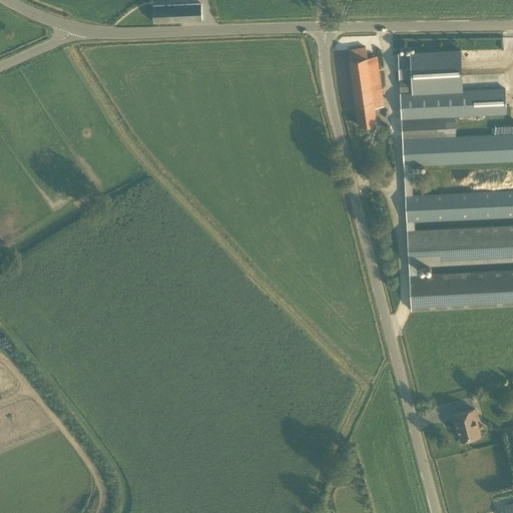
[(201,4),(172,5),(152,6),(153,22),(202,20),(201,4)]
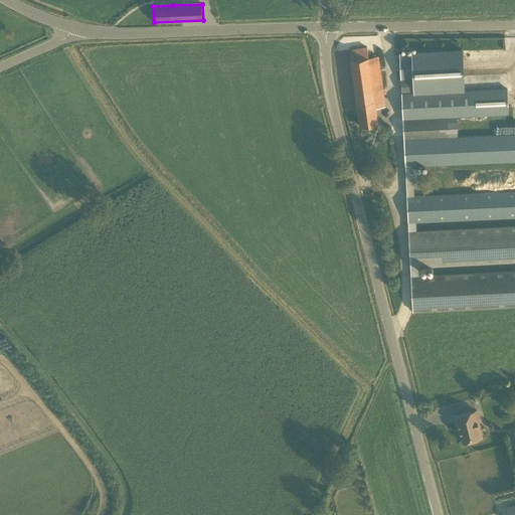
[(369,64),(367,47),(349,50),(360,127),(378,125),(376,108),(385,107),(379,62),(369,64)]
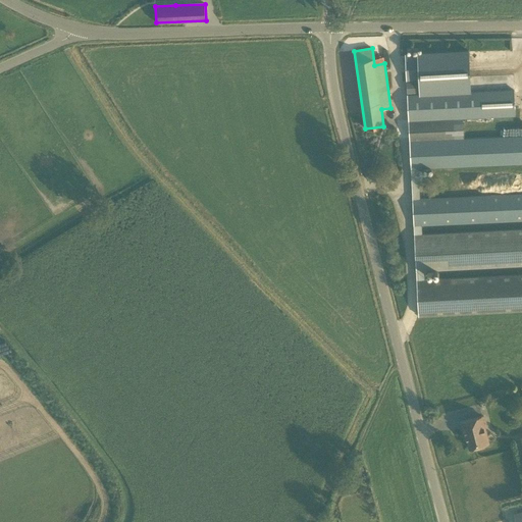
[(470,83),(470,77),(468,52),(405,55),(407,88),(407,93),(420,93),(470,90),(470,83)]
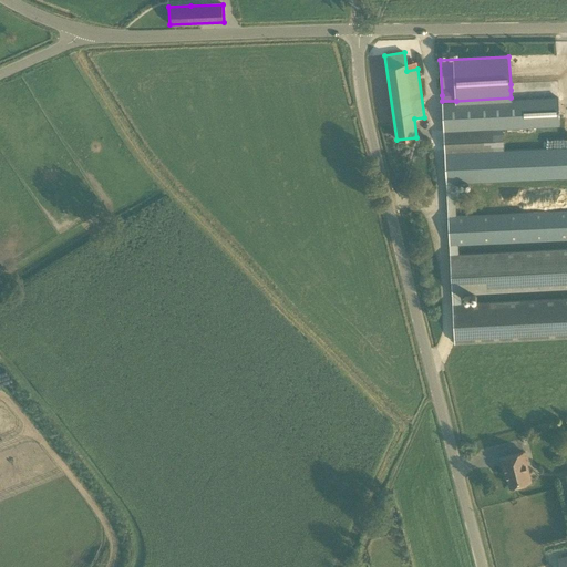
[(442,103),(447,216),(454,343),(566,337),(566,298),(461,303),(461,294),(566,287),(566,248),(459,254),(457,244),(566,238),(566,210),(456,216),(455,200),(460,200),(460,189),(455,189),(455,183),(566,176),(566,147),(484,152),(483,129),(559,125),(558,98),(442,103)]
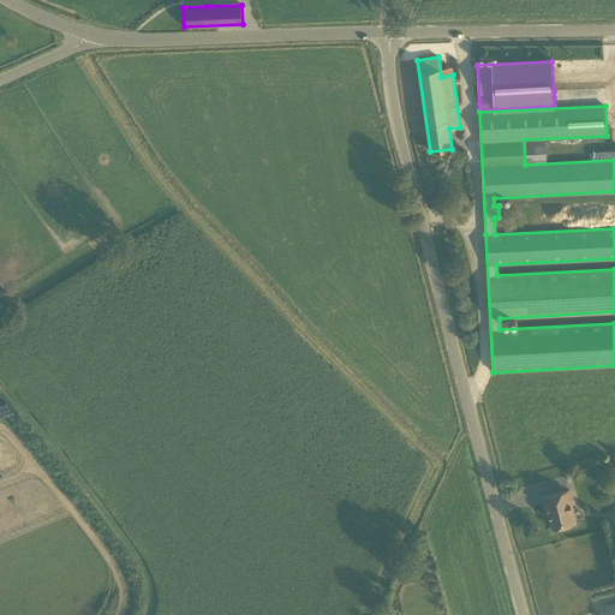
[(577,521),(568,490),(543,496),(547,512),(549,512),(554,527),(577,521)]
